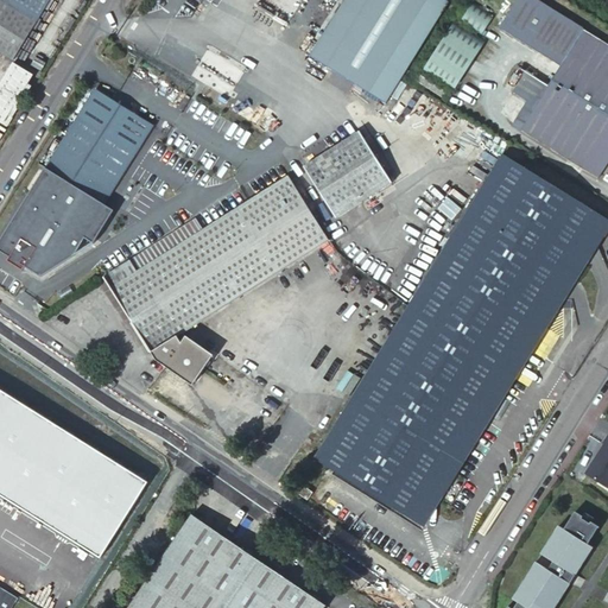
[(0,0),(0,51),(11,58),(45,0),(0,0)]
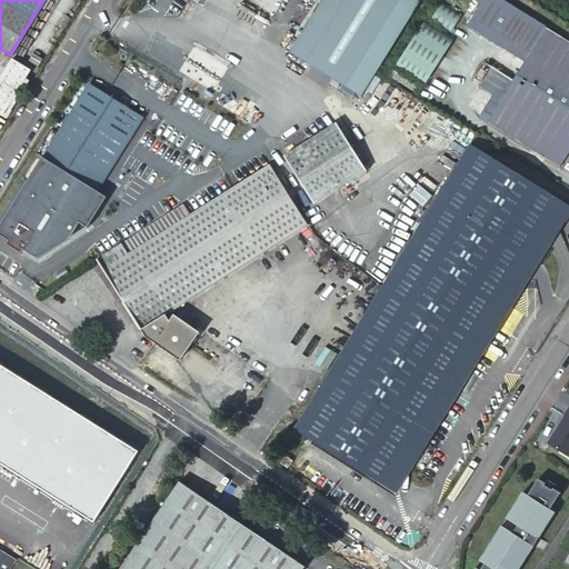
[(419,0),(319,0),(289,48),(362,97),(419,0)]
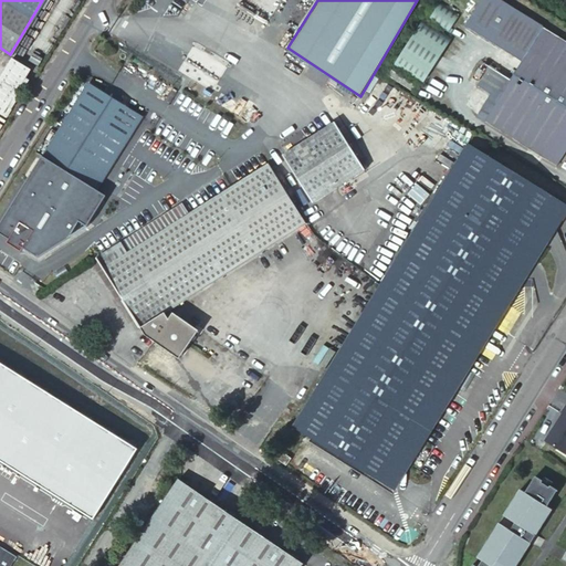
[(565,157),(565,43),(545,31),(495,0),(484,0),(467,29),(524,64),(513,82),(486,125),(557,170),(565,157)]
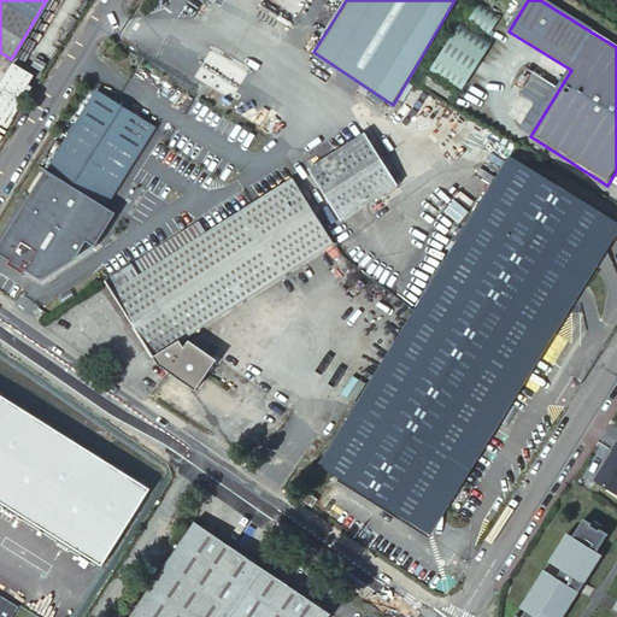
[(477,4),(465,24),(491,40),(503,21),(477,4)]
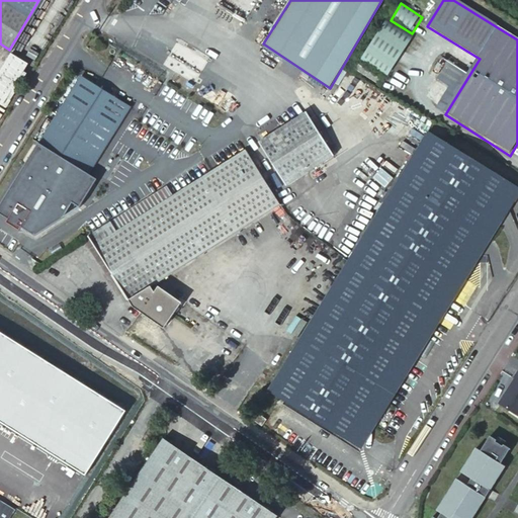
[(389,22),(362,65),(390,81),(416,38),(389,22)]
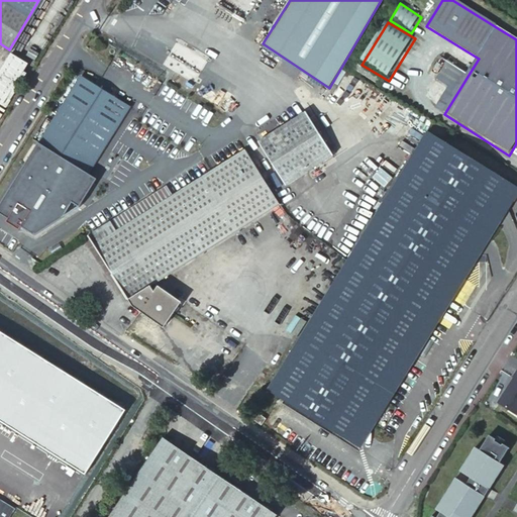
[(164,65),(196,81),(207,58),(175,42),(164,65)]
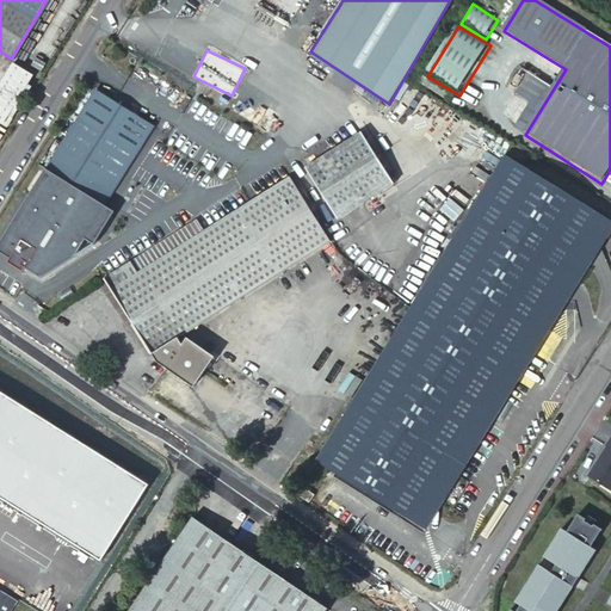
[(12,62),(0,81),(0,122),(5,125),(30,86),(26,82),(31,74),(12,62)]
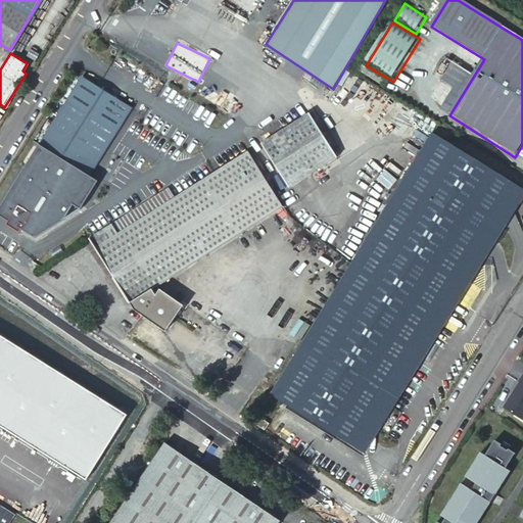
[(442,111),(449,115),(474,76),(455,63),(443,82),(456,90),(442,111)]
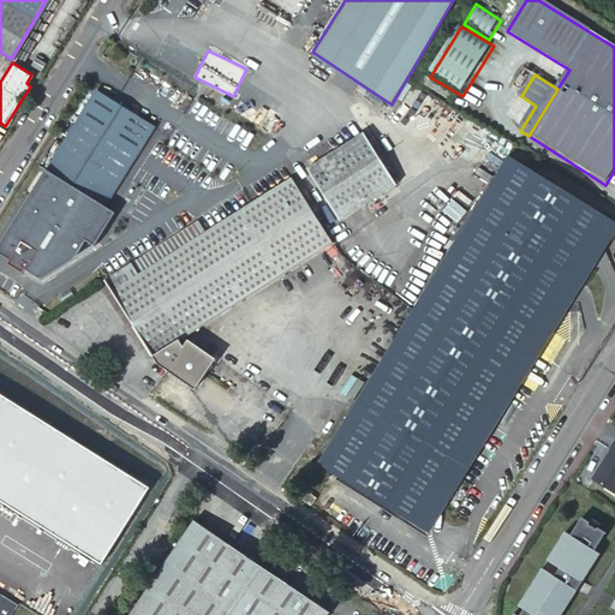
[(153,127),(94,90),(0,238),(0,254),(7,258),(5,262),(22,272),(23,268),(40,279),(72,257),(84,239),(93,245),(114,212),(103,206),(153,127)]
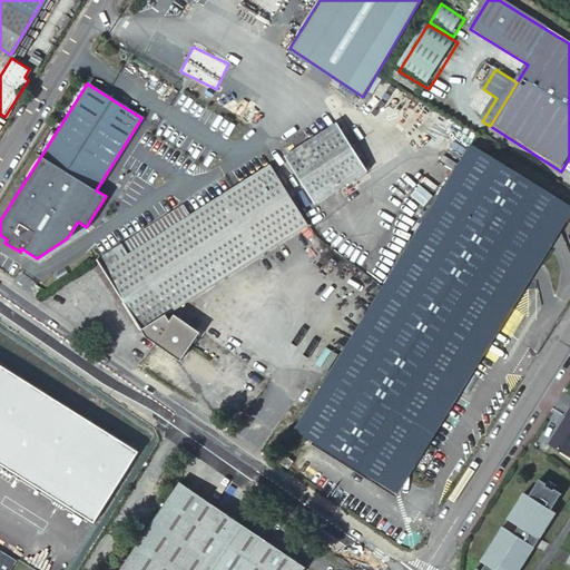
[(337,124),(308,141),(338,189),(367,170),(337,124)]
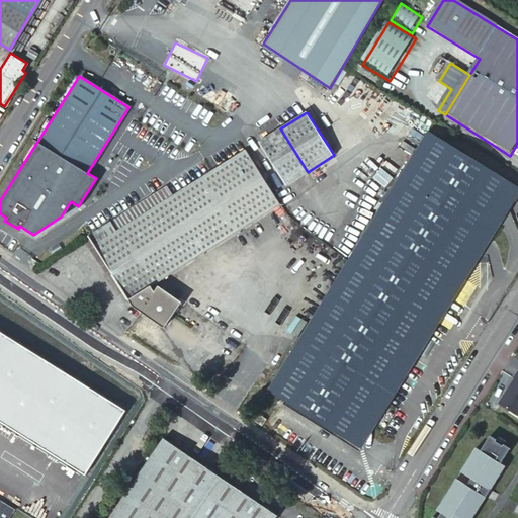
[(280,128),(259,142),(286,185),(308,172),(280,128)]
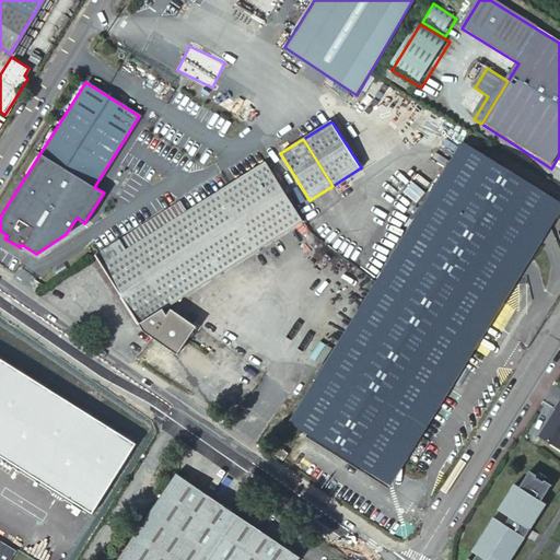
[(557,201),(464,142),(375,282),(289,421),(381,479),(557,201)]
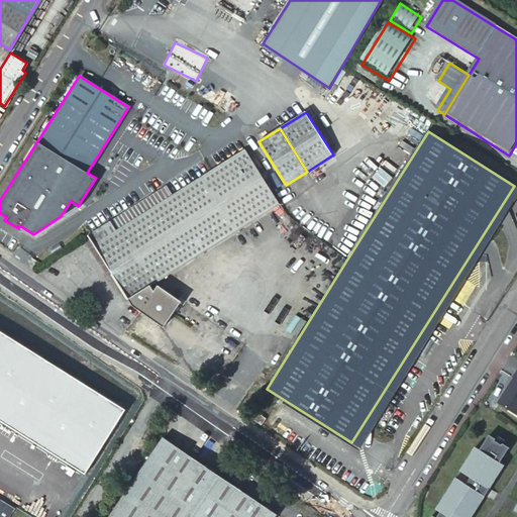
[(213,171),(116,231),(150,286),(280,204),(245,149),(213,171)]
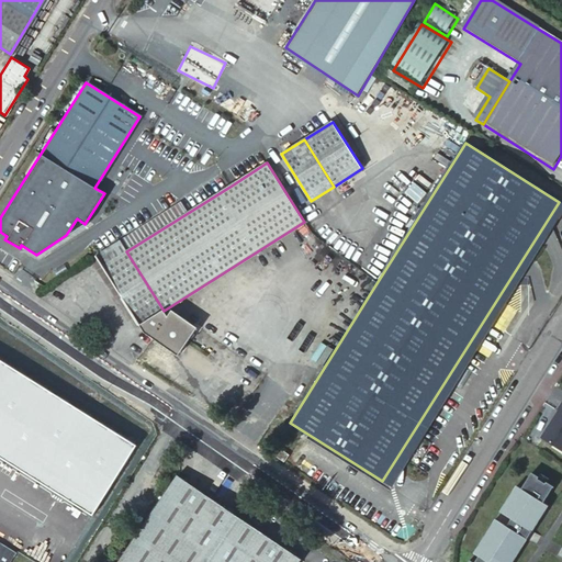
[(224,173),(119,239),(126,251),(232,186),(224,173)]
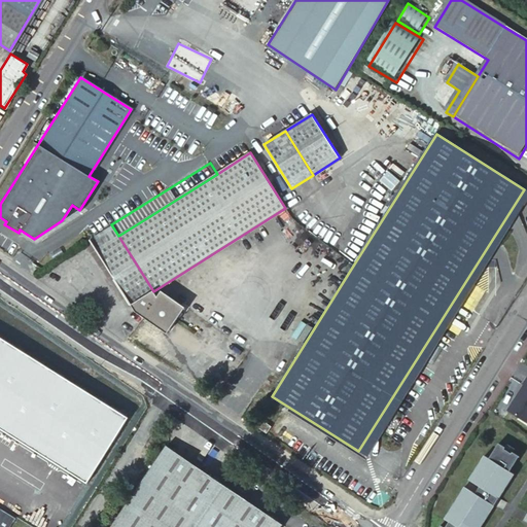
[(526,199),(526,191),(524,189),(358,451),(365,456),(526,199)]
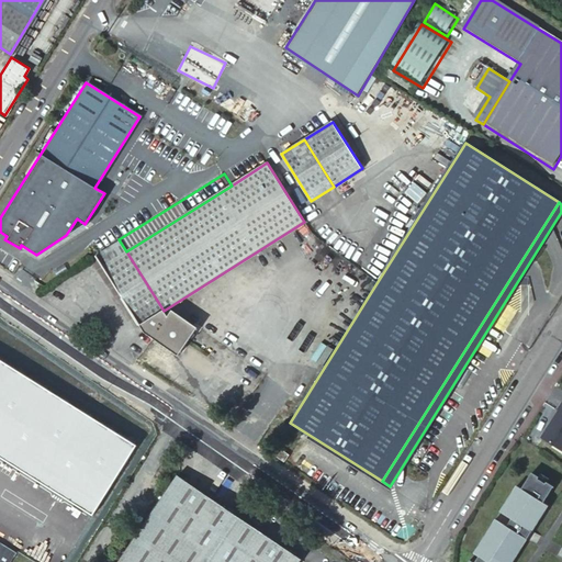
[(96,255),(139,326),(141,325),(164,311),(126,251),(119,239),(96,255)]
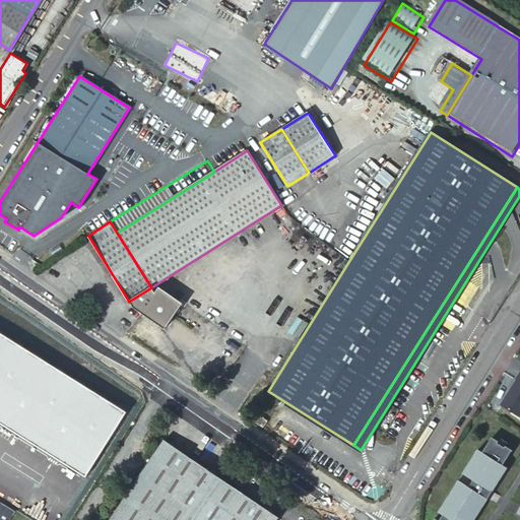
[(151,287),(130,301),(134,308),(161,327),(168,325),(180,308),(179,302),(159,287),(155,295),(151,287)]
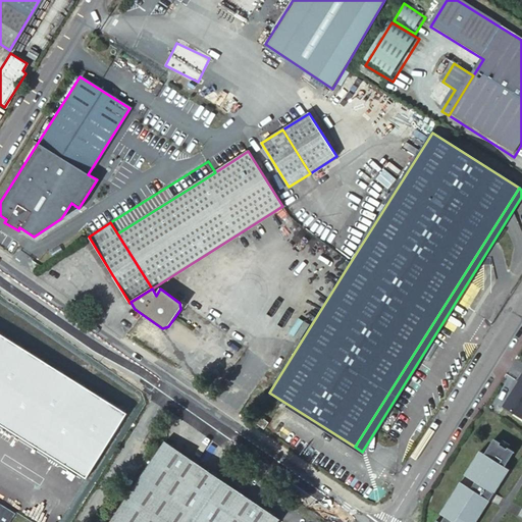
[(521,380),(521,381),(507,407),(521,416),(521,379),(521,380)]
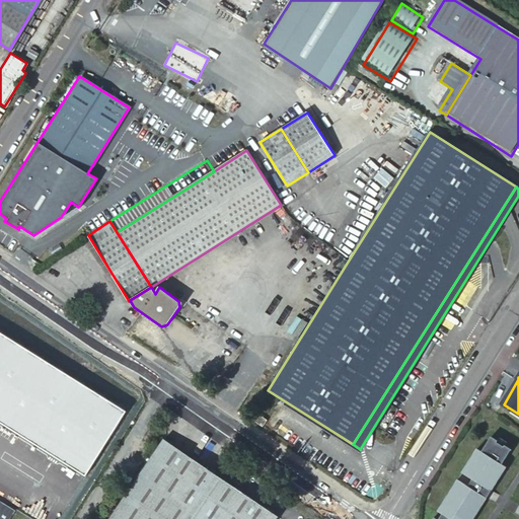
[(246,415),(250,418),(263,425),(267,418),(254,411),(250,409),(246,415)]
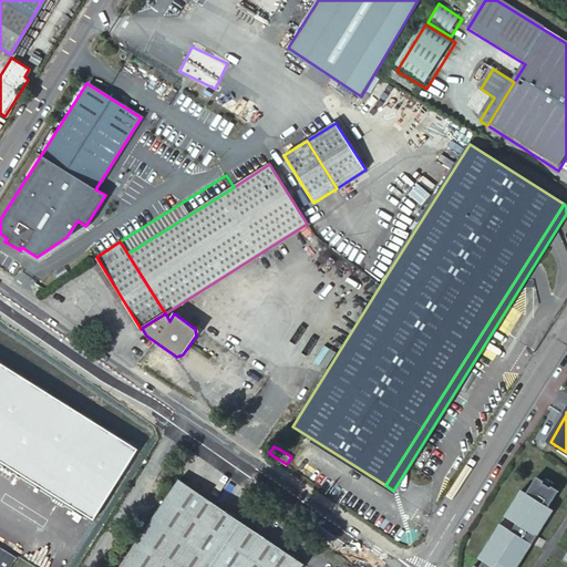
[(566,566),(566,562),(562,566),(514,566),(550,509),(545,504),(554,490),(532,477),(522,491),(518,488),(496,524),(475,557),(478,562),(476,566),(471,565),(468,566),(566,566)]
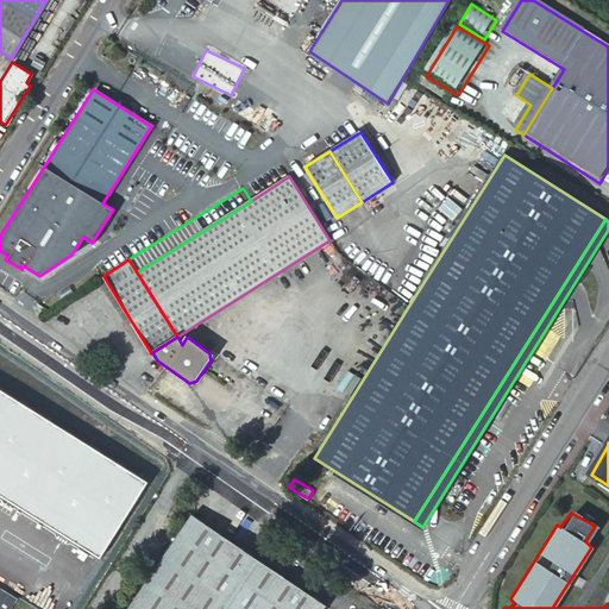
[(327,608),(330,608),(195,518),(131,608),(327,608)]
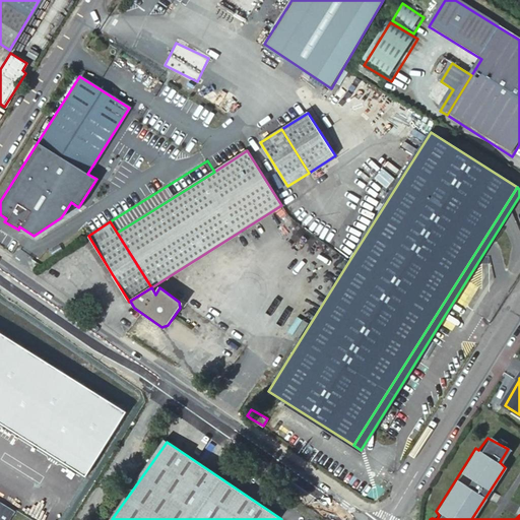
[(0,504),(0,519),(9,519),(14,513),(0,504)]
